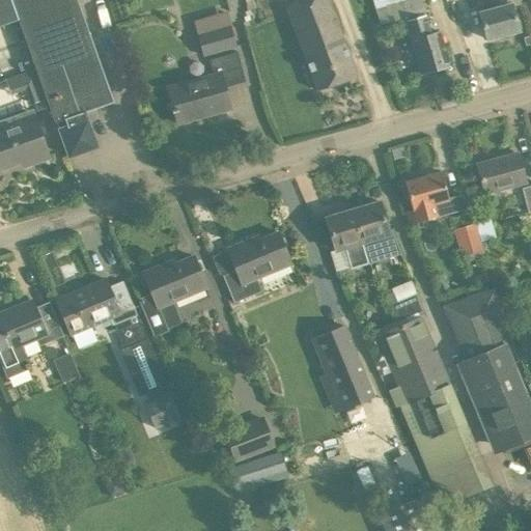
[(9,0),(0,0),(0,26),(18,20),(9,0)]
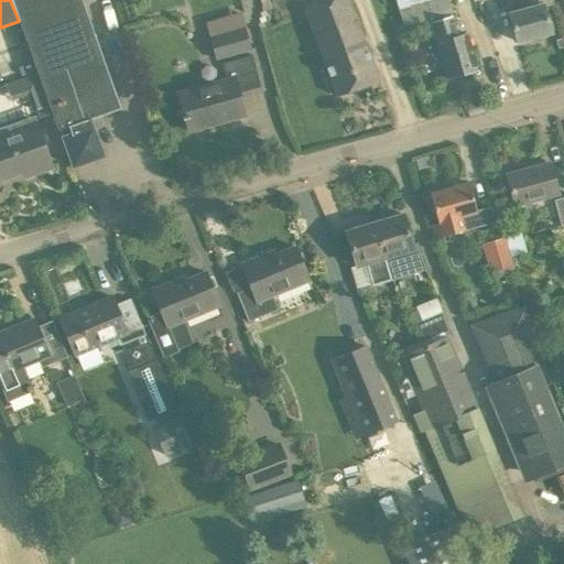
[(42,86),(47,102),(57,130),(60,130),(73,166),(99,158),(100,155),(100,153),(91,128),(98,126),(100,125),(100,123),(100,121),(99,116),(120,108),(80,0),(10,0),(19,21),(33,61),(42,86)]
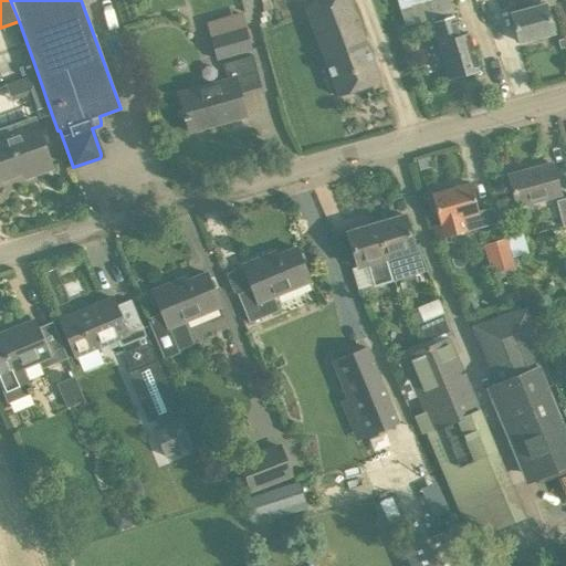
[(338,97),(379,82),(348,0),(320,0),(304,6),(338,97)]
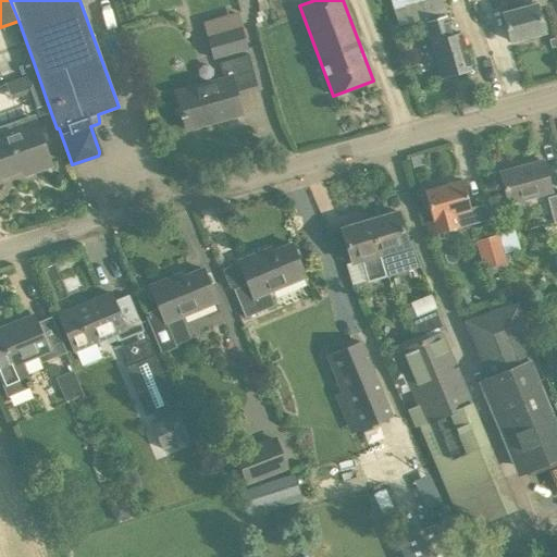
[(391,0),(399,26),(445,12),(441,0),(391,0)]
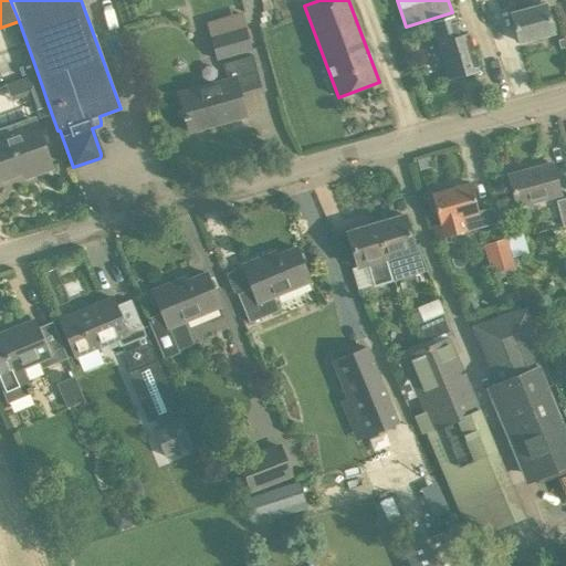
[(524,0),(527,10),(511,16),(517,43),(553,33),(545,8),(553,6),(551,0),(524,0)]
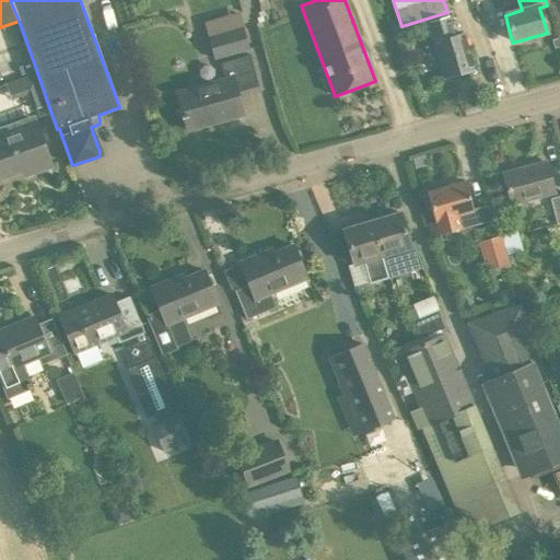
[(447,18),(428,23),(444,78),(474,70),(463,34),(453,36),(447,18)]
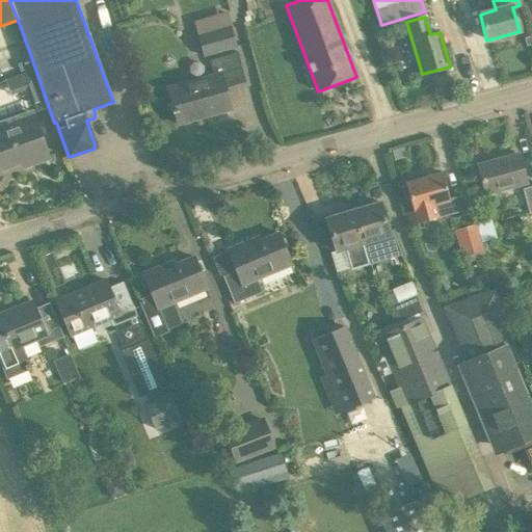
[(204,56),(236,48),(230,26),(197,35),(204,56)]
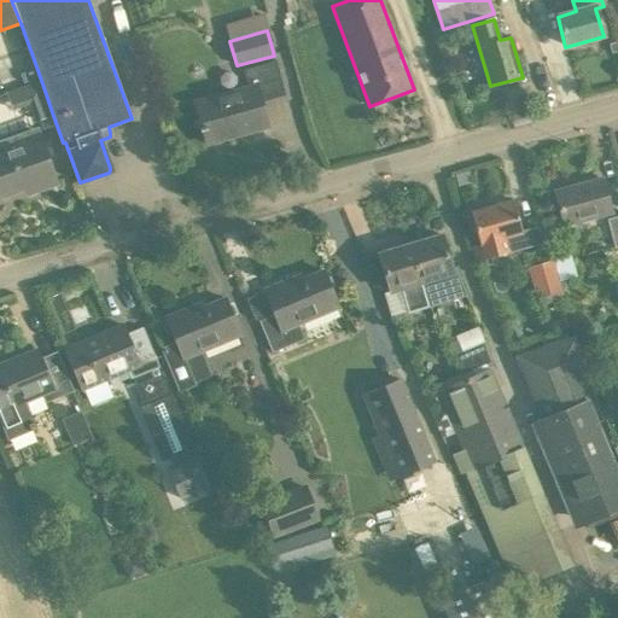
[(249,87),(194,103),(207,145),(268,127),(261,103),(285,95),(275,60),(243,70),(249,87)]
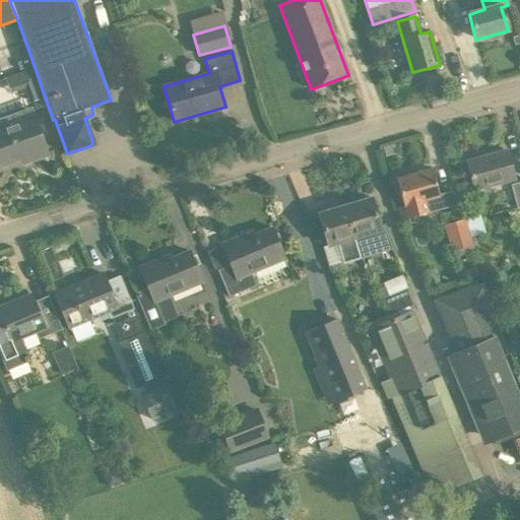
[(39,79),(23,84),(29,100),(44,94),(39,79)]
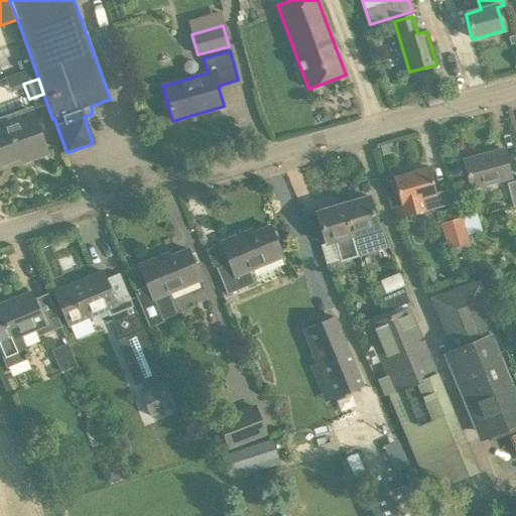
[(29,160),(47,154),(32,112),(13,118),(15,123),(0,128),(0,165),(27,156),(29,160)]
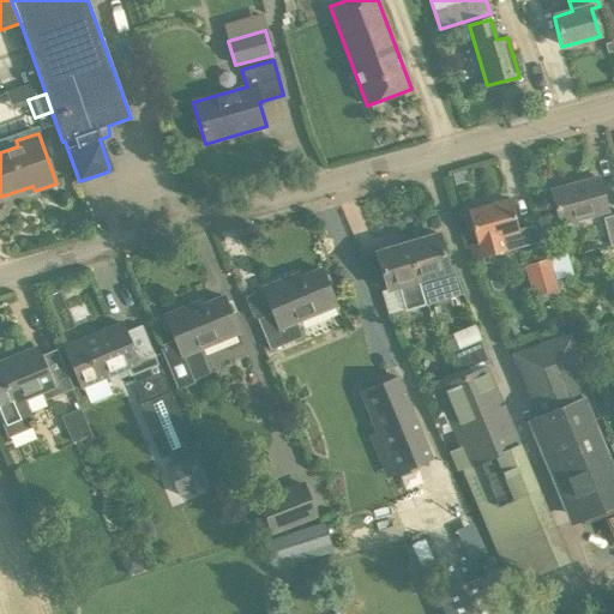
[(560,226),(607,212),(597,178),(551,191),(560,226)]
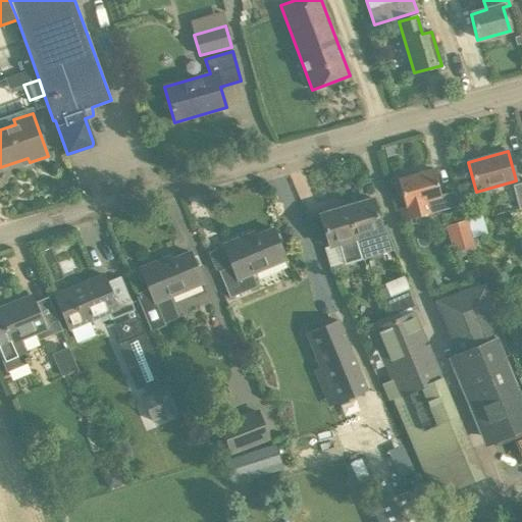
[(433,169),(398,179),(406,207),(399,209),(402,220),(410,218),(411,224),(431,218),(426,201),(440,197),(433,169)]
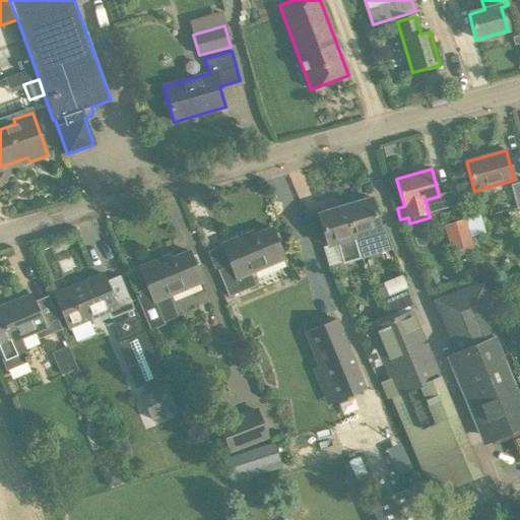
[(517,208),(519,207),(519,182),(511,185),(517,208)]
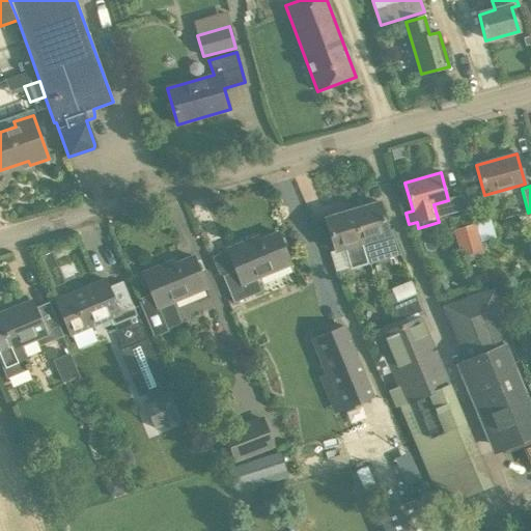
[(352,211),(368,262),(398,253),(390,232),(388,233),(379,202),(352,211)]
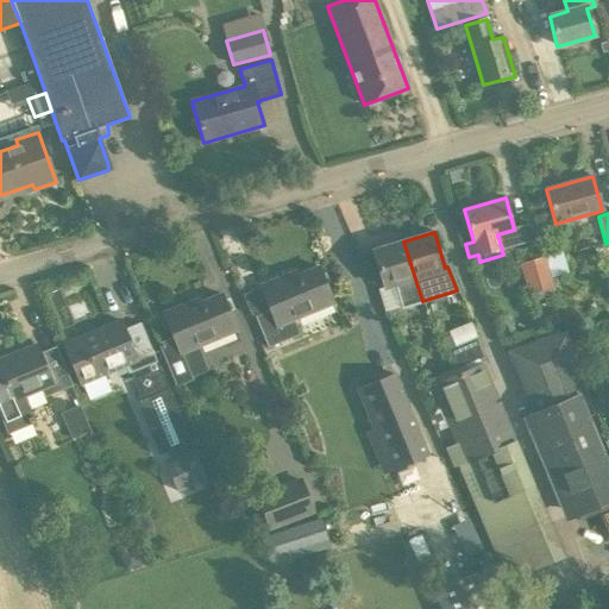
[(422,301),(403,242),(389,246),(388,240),(376,244),(377,250),(374,251),(384,287),(396,283),(403,307),(422,301)]
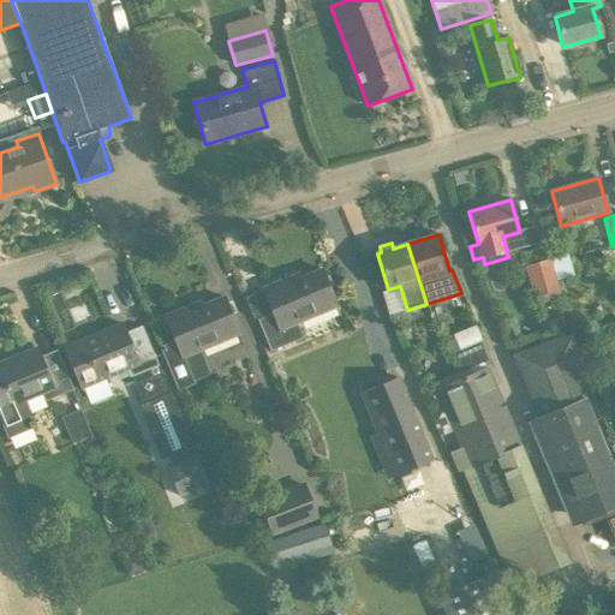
[(535,297),(559,291),(550,260),(526,267),(535,297)]
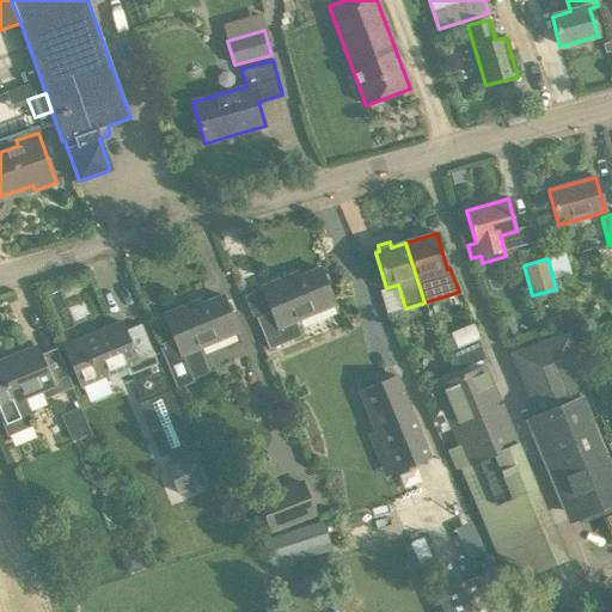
[(301,336),(295,322),(334,305),(319,268),(299,277),(297,273),(262,287),(271,311),(256,318),(269,350),(301,336)]
